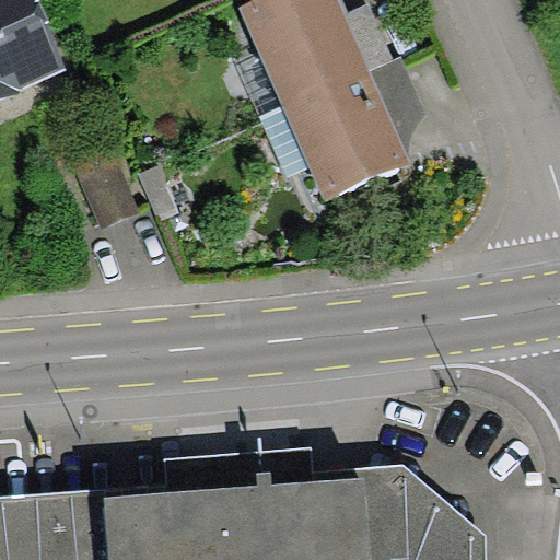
[(0,0),(0,101),(22,92),(21,89),(66,68),(34,0),(0,0)]
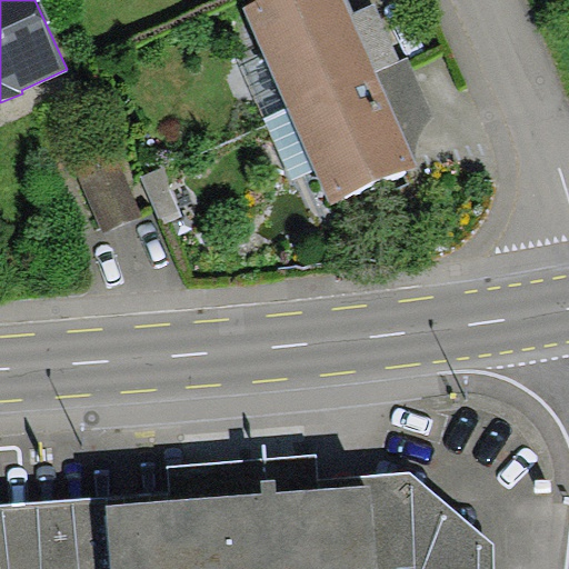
[(343,0),(259,0),(243,8),(259,43),(287,109),(377,72),(350,15),(343,0)]
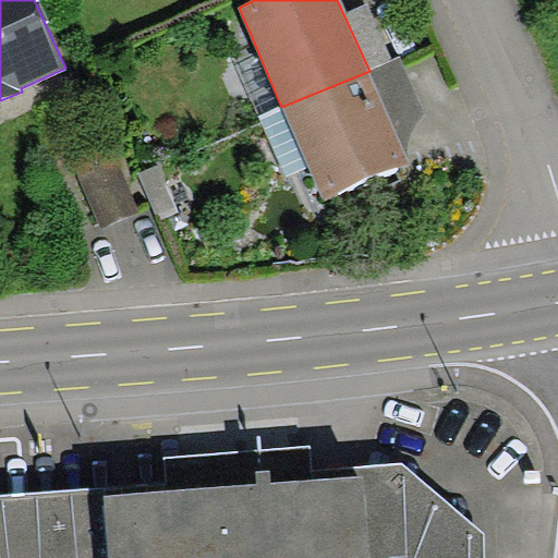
[(365,4),(343,14),(370,71),(392,61),(365,4)]
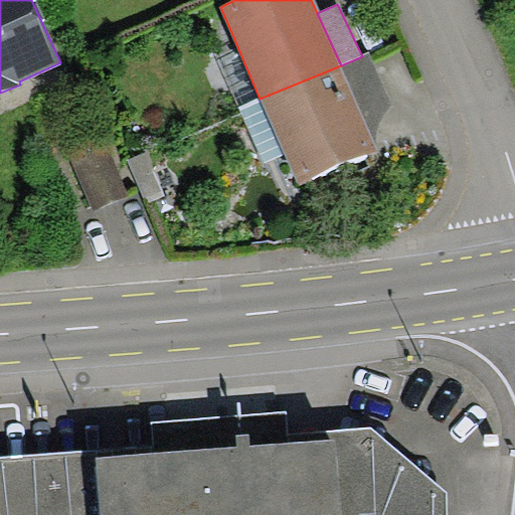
[(260,99),(234,39),(214,47),(239,107),(260,99)]
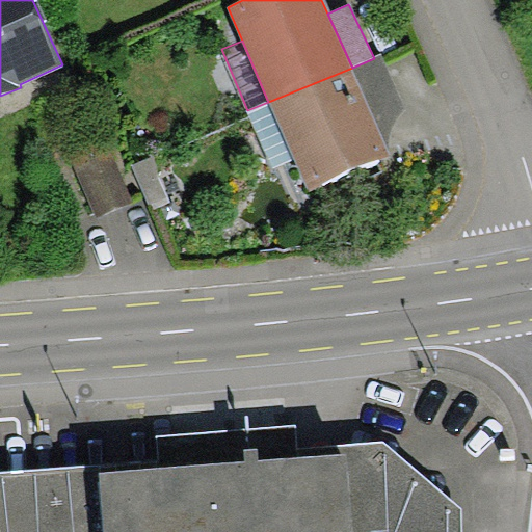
[(374,58),(352,68),(390,156),(389,143),(389,135),(393,127),(396,121),(399,115),(404,109),(381,55),(374,58)]
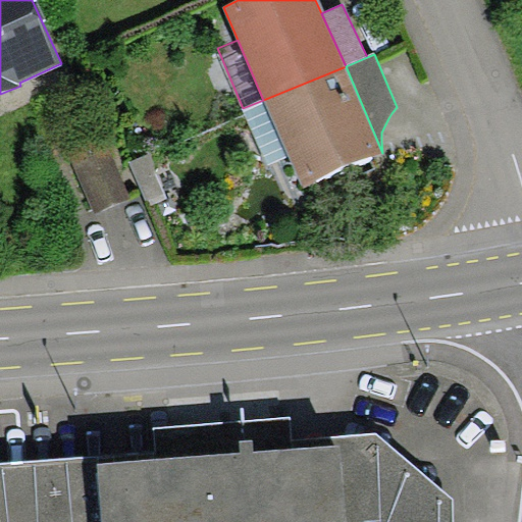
[(382,153),(346,66),(263,100),(286,156),(303,189),(382,153)]
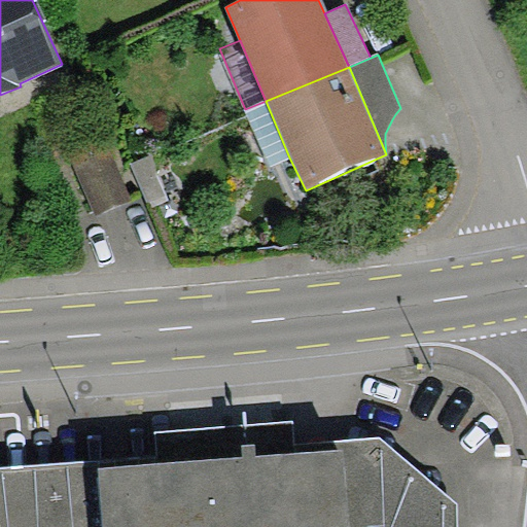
[(289,157),(266,101),(245,109),(269,166),(289,157)]
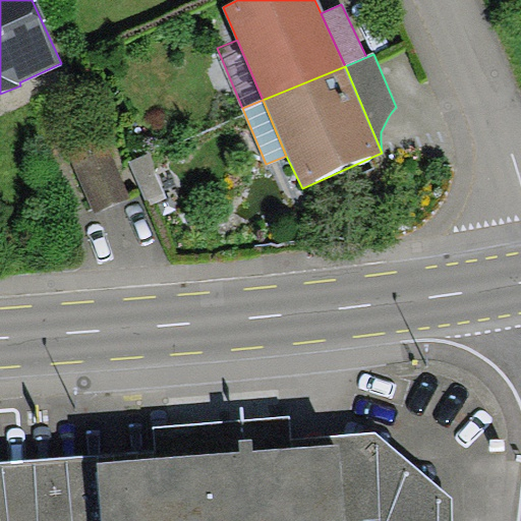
[(95,211),(129,197),(107,137),(71,152),(95,211)]
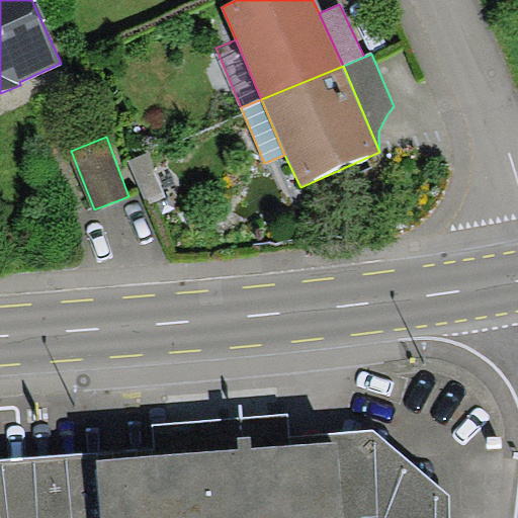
[(163,148),(130,161),(146,200),(163,193),(153,169),(169,163),(163,148)]
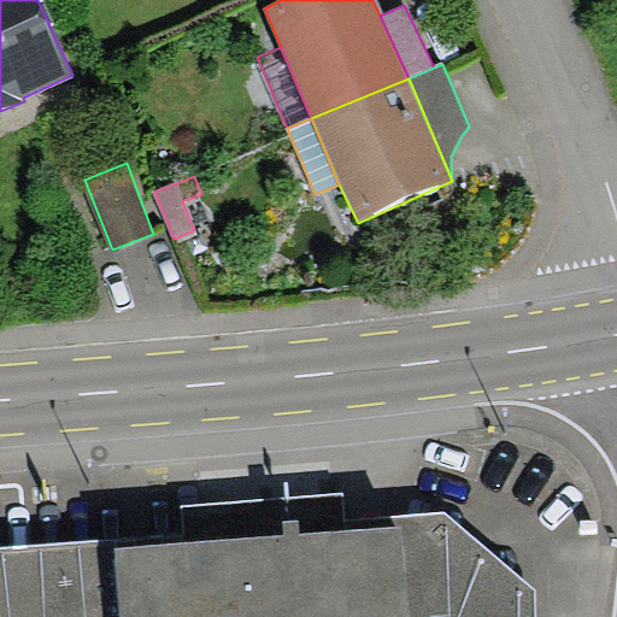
[(535,616),(535,591),(446,512),(0,548),(0,616),(535,616)]
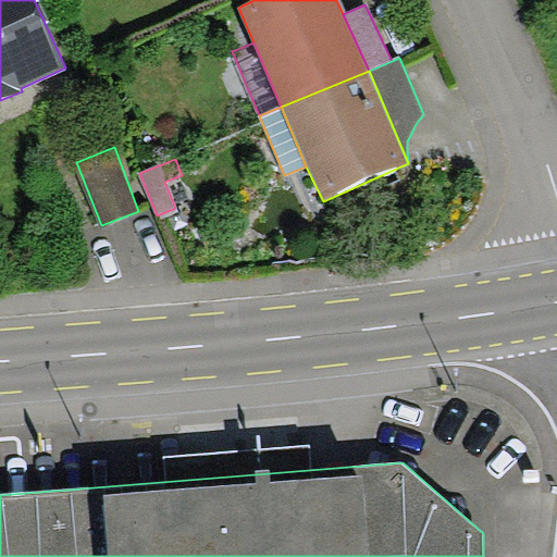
All buildings are outlined.
